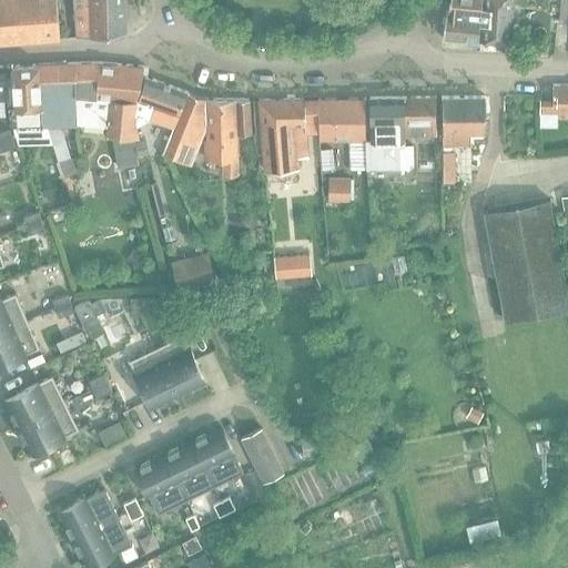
[(0,0),(0,41),(60,38),(57,0),(0,0)]
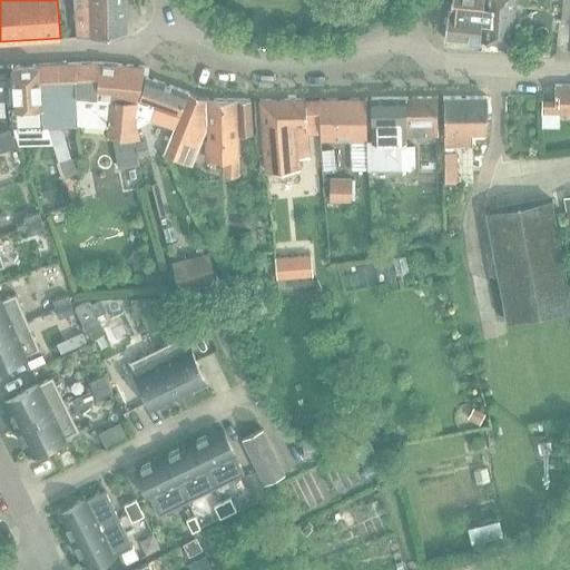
[(74,0),(78,36),(126,32),(125,0),(74,0)]
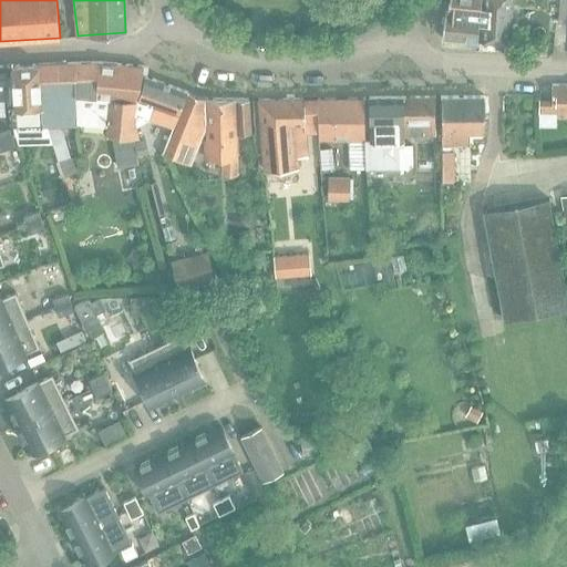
[(447,12),(443,39),(478,41),(502,43),(511,43),(513,0),(451,0),(449,12),(447,12)]
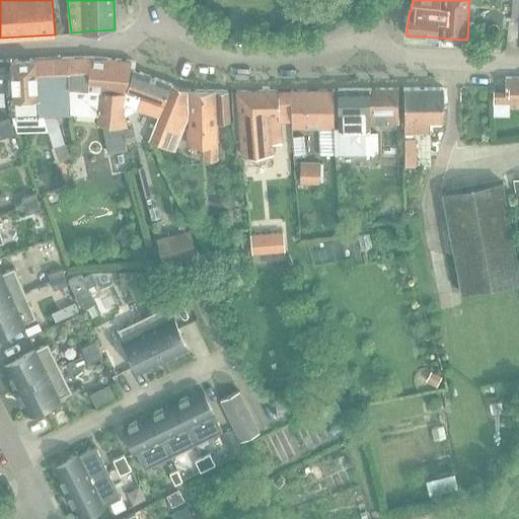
[(127,90),(134,70),(136,65),(132,61),(89,57),(34,59),(39,117),(44,117),(48,131),(60,164),(71,160),(57,117),(71,116),(71,114),(97,117),(96,124),(101,125),(107,153),(127,150),(123,127),(128,128),(126,116),(124,105),(127,90)]
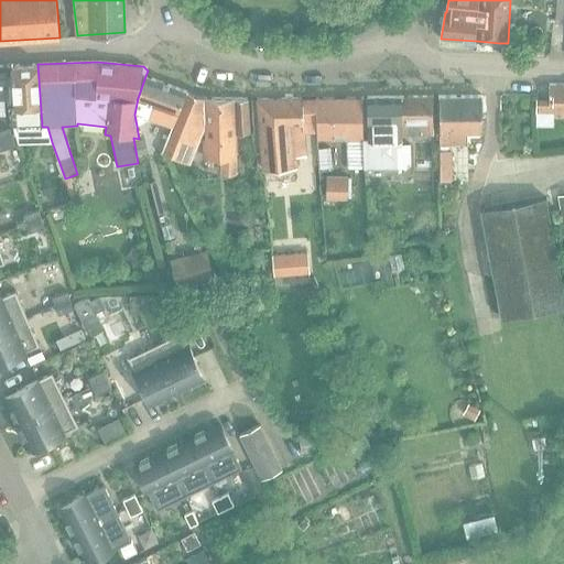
[(14,65),(6,65),(7,99),(8,106),(12,127),(18,142),(52,142),(47,127),(42,127),(38,64),(14,65)]
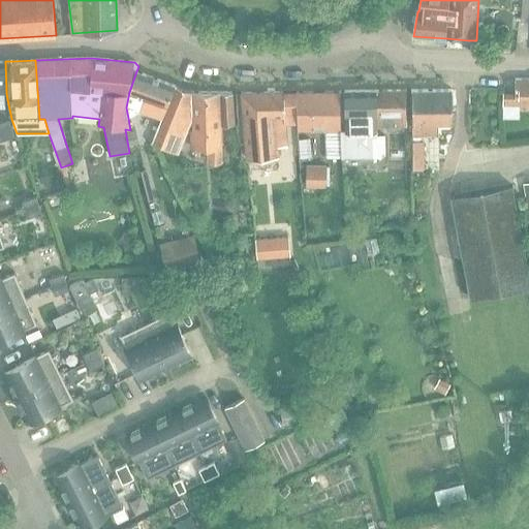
[(162,120),(175,86),(136,71),(129,92),(126,107),(128,118),(139,111),(142,112),(162,120)]
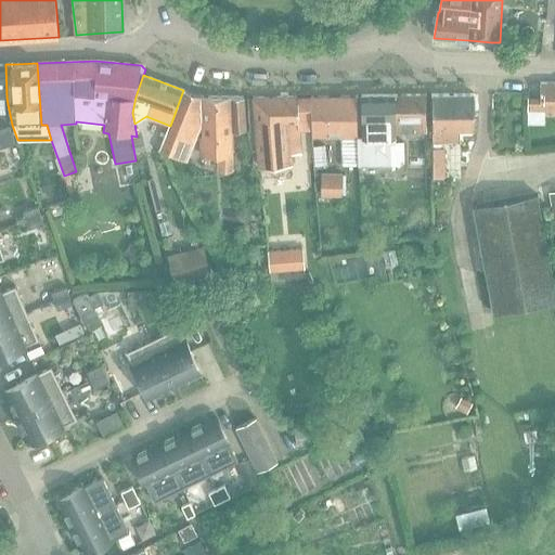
[(544,115),(554,115),(554,82),(540,82),(540,101),(527,101),(527,125),(544,125),(544,115)]
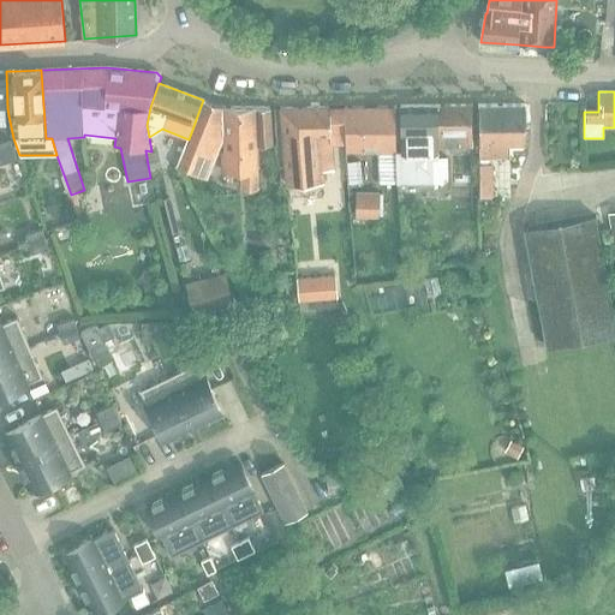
[(203,100),(189,139),(178,163),(208,175),(225,133),(226,153),(224,153),(222,172),(243,172),(243,191),(257,191),(258,147),(273,145),(269,108),(224,106),(203,100)]
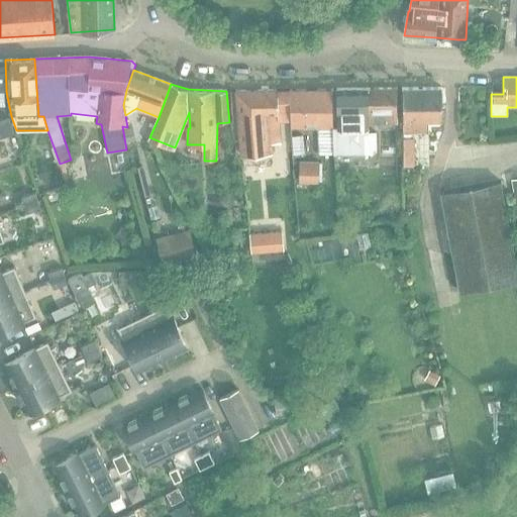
[(333,126),(333,128),(334,153),(378,152),(377,133),(368,133),(368,123),(398,123),(397,88),(338,89),(339,126),(333,126)]
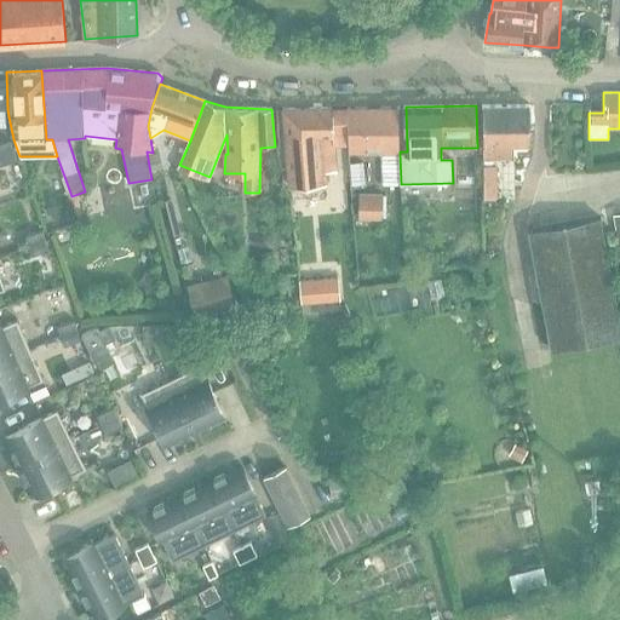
[(484,196),(497,196),(497,159),(514,158),(514,145),(530,145),(529,105),(484,105),(484,196)]
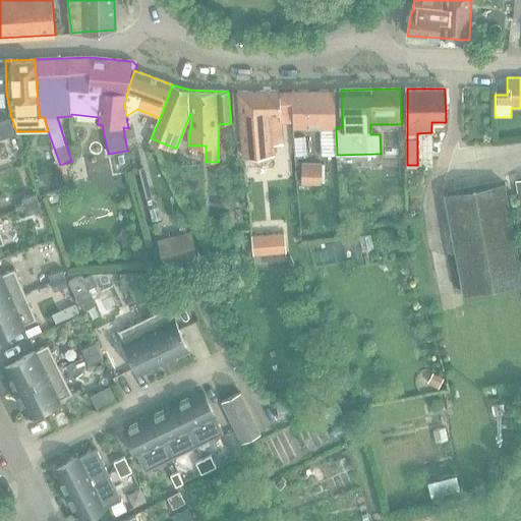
[(336,129),(336,127),(335,90),(292,91),(293,121),(294,127),(336,129)]
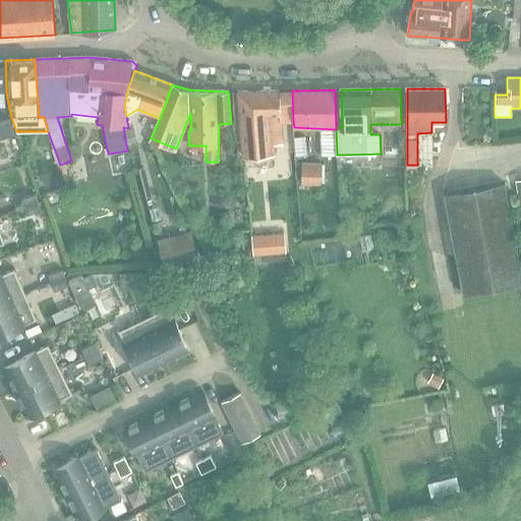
[(282,121),(293,121),(292,91),(279,92),(237,92),(244,156),(273,153),(273,145),(284,143),(282,121)]
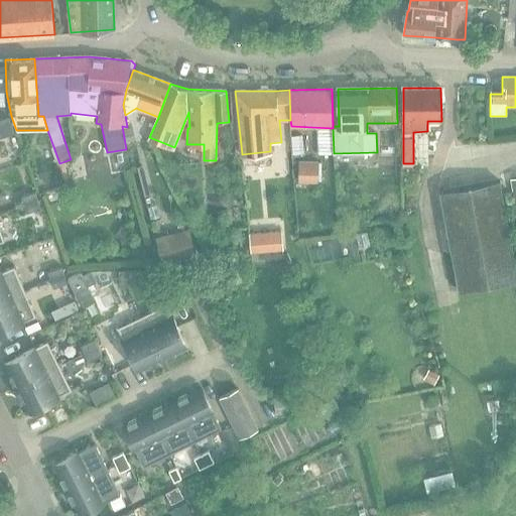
[(8,116),(0,119),(0,128),(11,124),(8,116)]
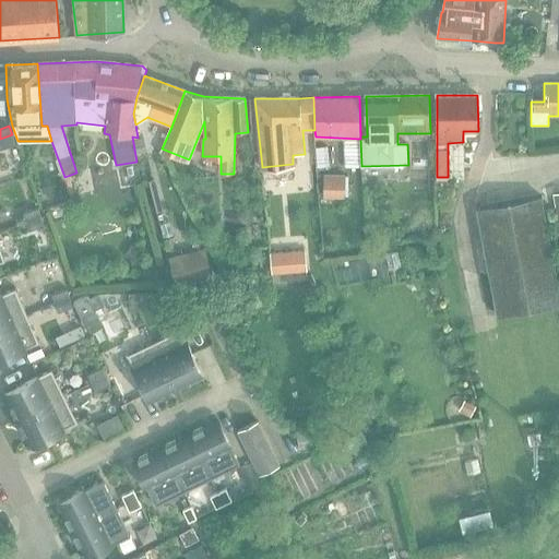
[(12,134),(0,139),(0,149),(14,143),(12,134)]
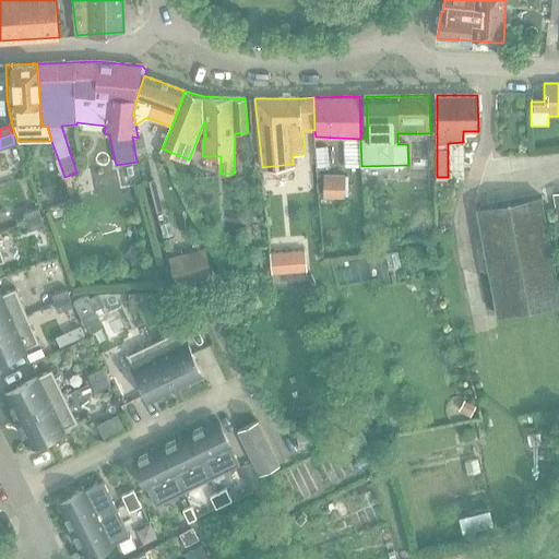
[(323,198),(345,198),(345,174),(324,174),(323,198)]
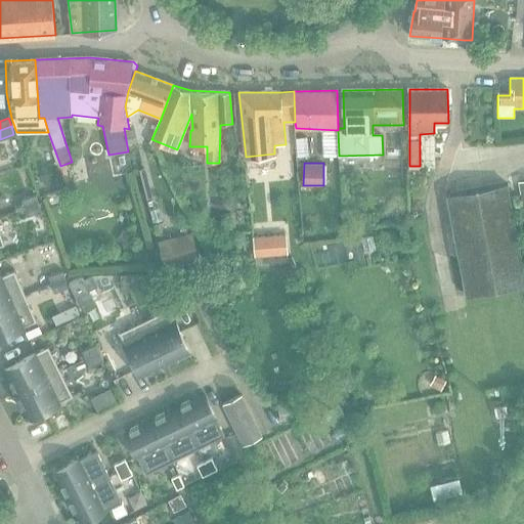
[(448,195),(468,295),(523,284),(523,260),(509,183),(448,195)]
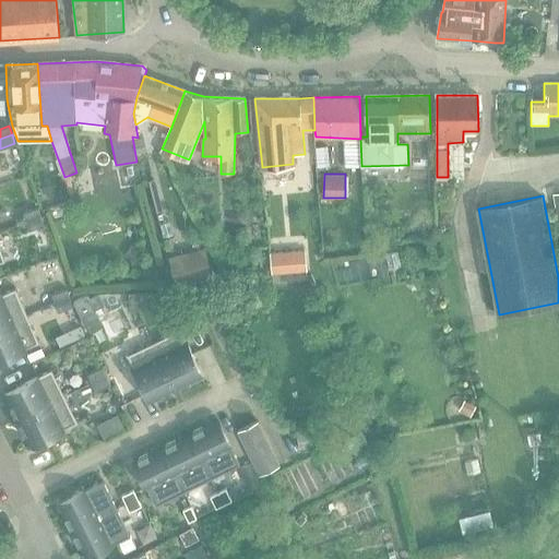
[(38,206),(22,212),(25,221),(42,216),(38,206)]
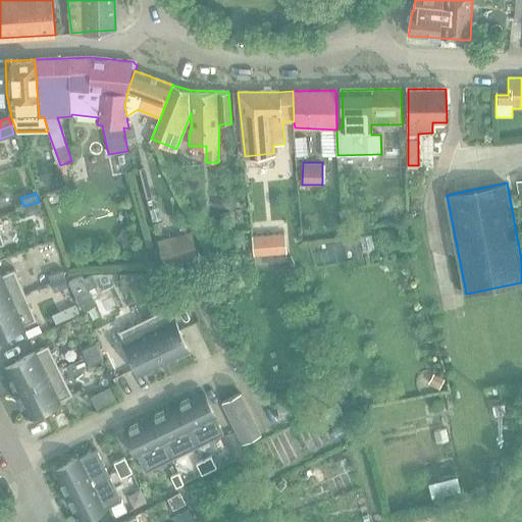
[(37,204),(23,209),(27,218),(40,213),(37,204)]
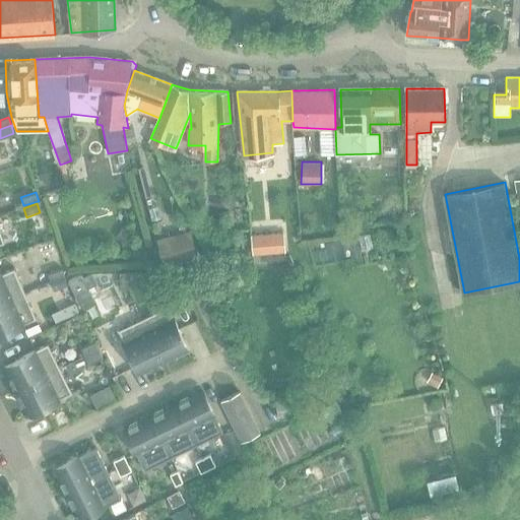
[(193,231),(157,239),(164,265),(199,258),(193,231)]
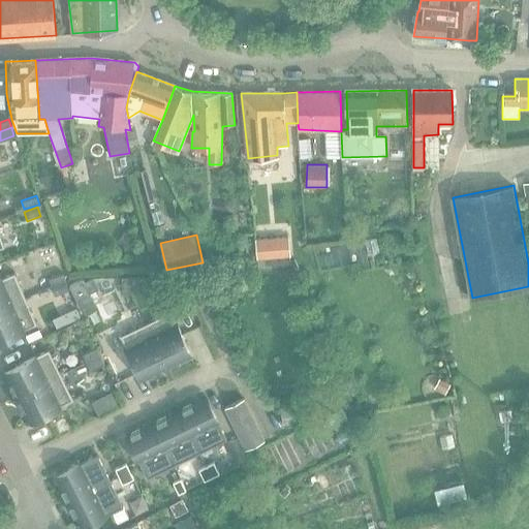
[(255,239),(257,259),(291,256),(289,236),(255,239)]
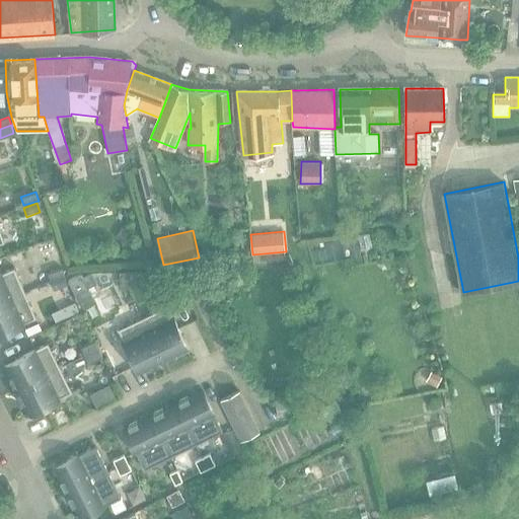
[(0,303),(24,292),(14,268),(0,273),(0,303)]
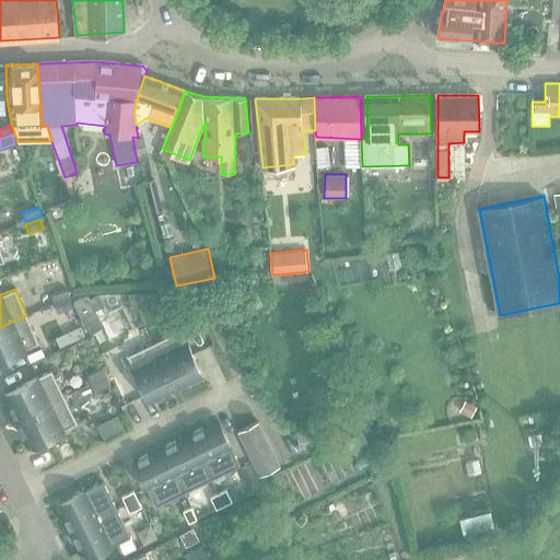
[(67,289),(51,294),(54,303),(70,298),(67,289)]
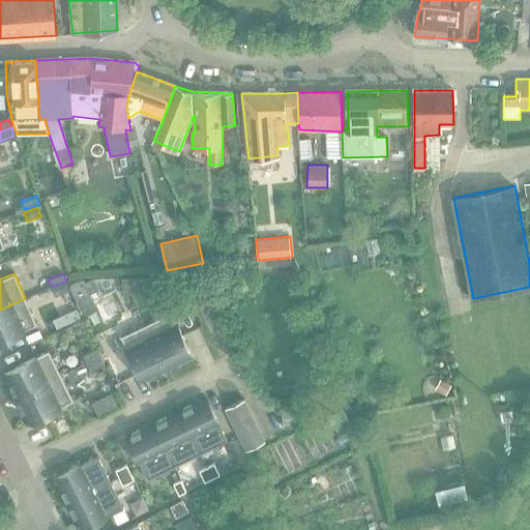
[(130,276),(122,277),(122,293),(131,292),(130,276)]
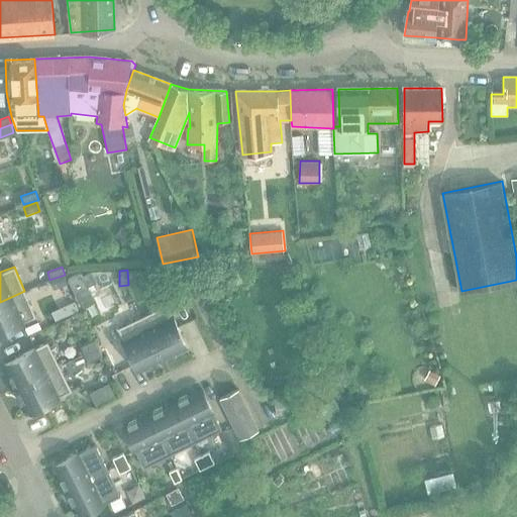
[(136,270),(127,270),(128,285),(136,285),(136,270)]
